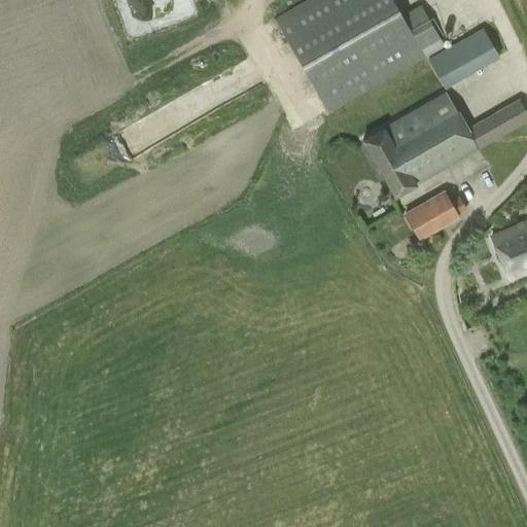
[(420,4),(401,14),(392,0),(306,0),(274,19),(328,112),(444,46),(420,4)]
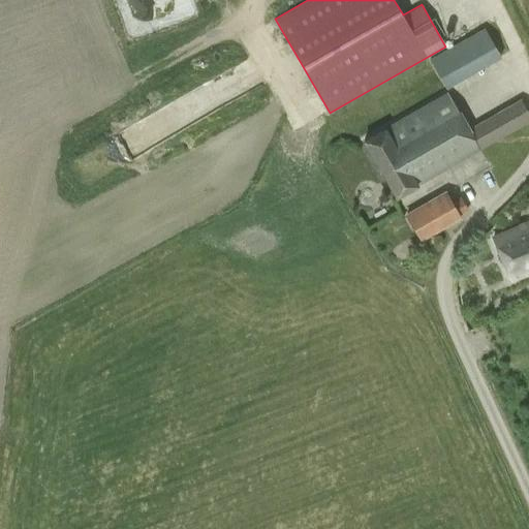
[(500,54),(496,47),(500,43),(492,30),(475,39),(471,34),(429,59),(444,86),(487,61),(500,54)]
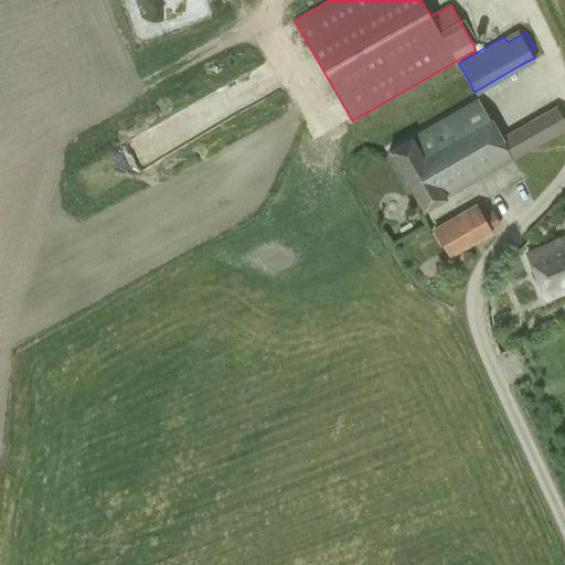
[(564,121),(556,106),(499,138),(478,102),(387,150),(423,211),(512,160),(513,160),(513,161),(564,130),(564,121)]
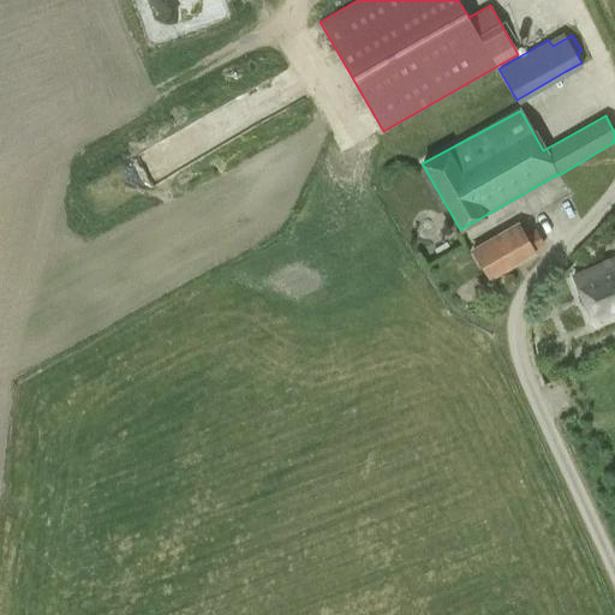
[(519,226),(473,252),(488,278),(533,251),(519,226)]
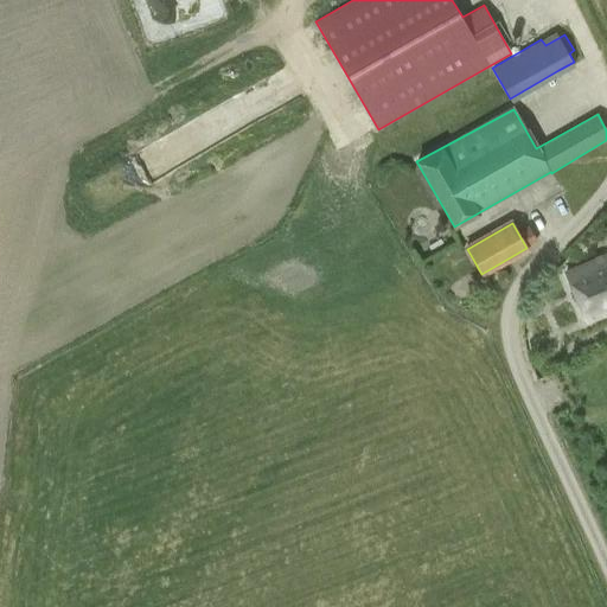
[(587,321),(606,313),(606,255),(566,273),(587,321)]
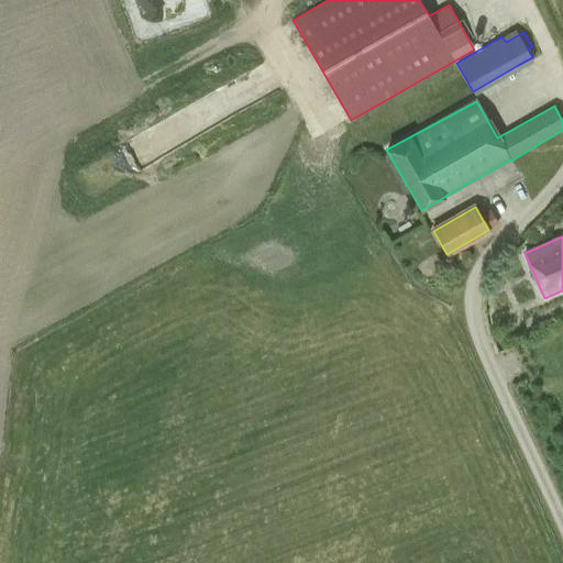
All buildings are outlined.
